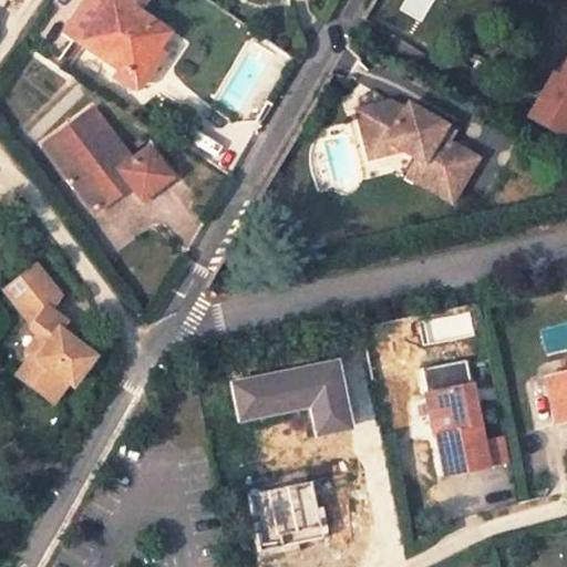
[(138,79),(167,35),(162,32),(165,27),(125,0),(100,0),(75,37),(124,70),(138,79)]
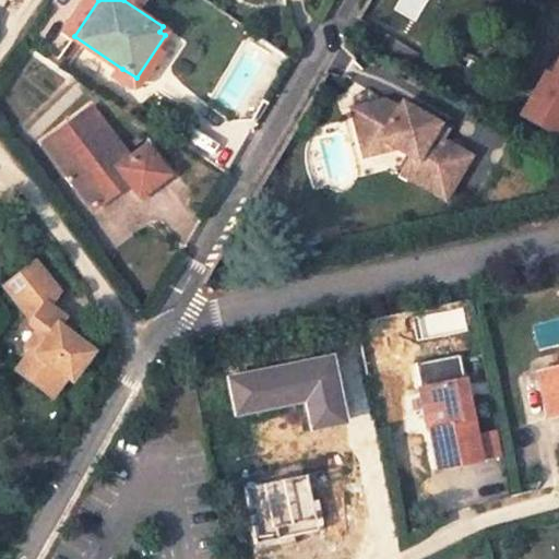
[(558,32),(513,120),(552,141),(558,128),(558,0),(556,0),(558,1),(558,32)]
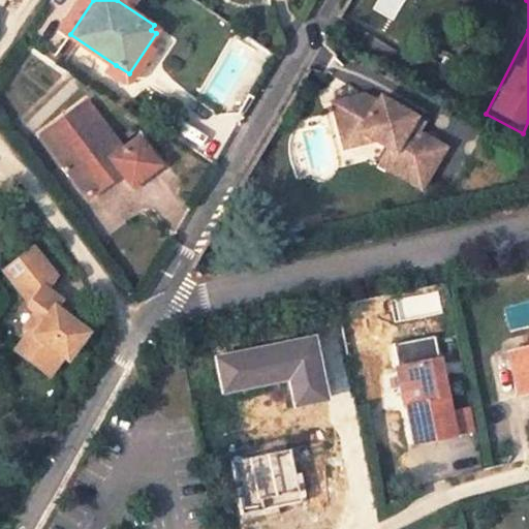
[(110,73),(123,82),(129,73),(116,65),(110,73)]
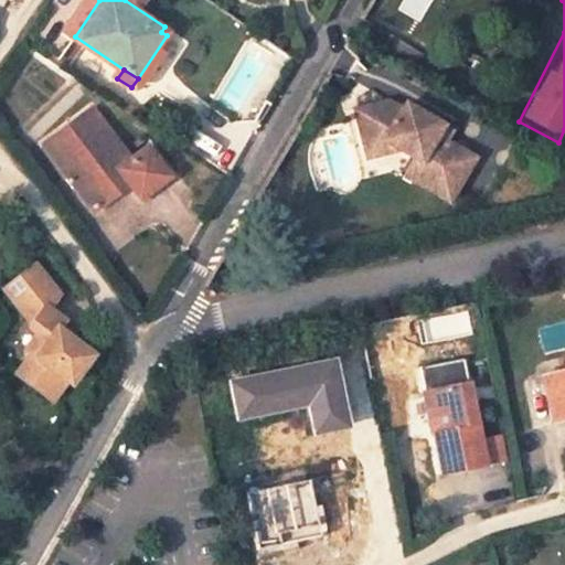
[(385,102),(352,110),(361,147),(381,141),(411,159),(405,168),(409,181),(446,203),(472,159),(443,141),(449,131),(403,105),(400,110),(385,102)]
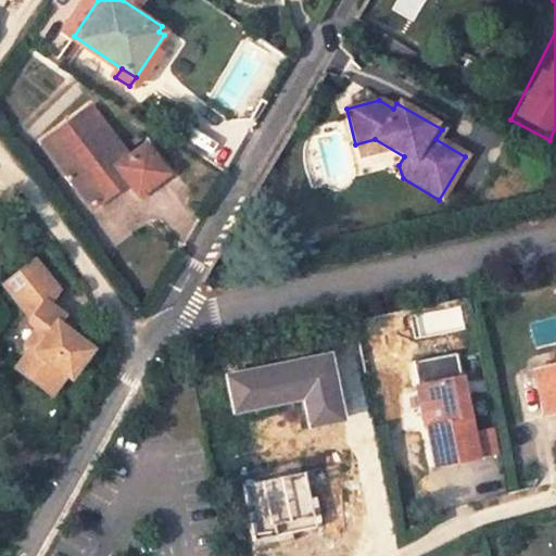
[(93,204),(128,179),(137,192),(166,171),(146,142),(129,154),(92,104),(45,138),(93,204)]
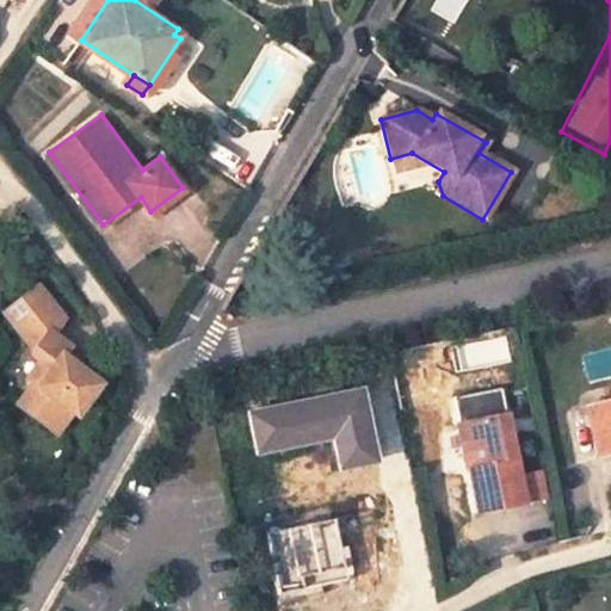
[(412,153),(390,159),(394,172),(415,166),(412,153)]
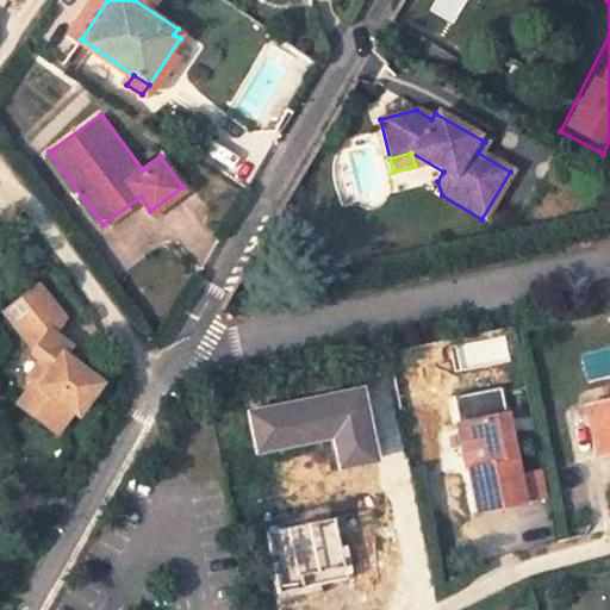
[(38,380),(20,402),(57,430),(74,408),(79,412),(101,381),(76,362),(64,353),(72,343),(54,330),(66,315),(42,285),(8,309),(37,346),(35,350),(43,359),(30,375),(38,380)]
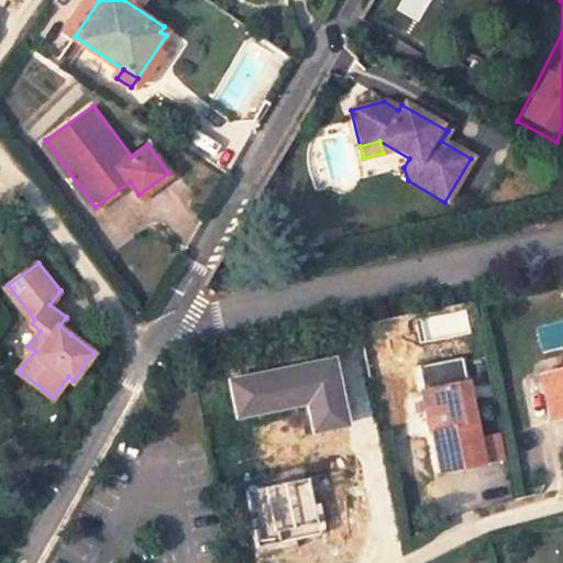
[(448,335),(466,332),(460,304),(441,308),(441,311),(448,335)]
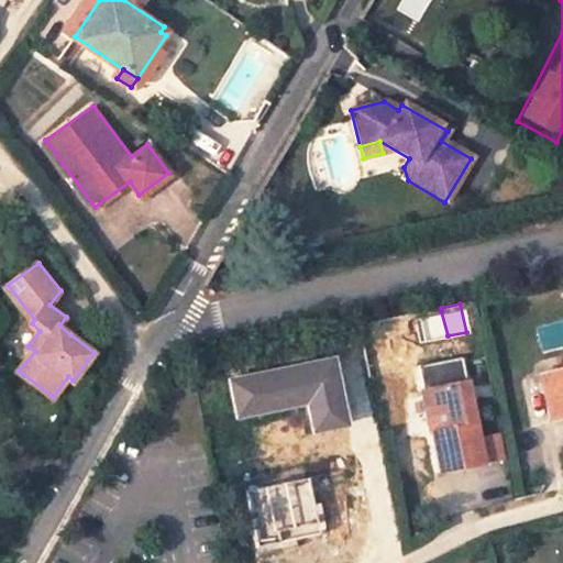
[(423,351),(450,345),(448,335),(441,311),(417,317),(423,351)]
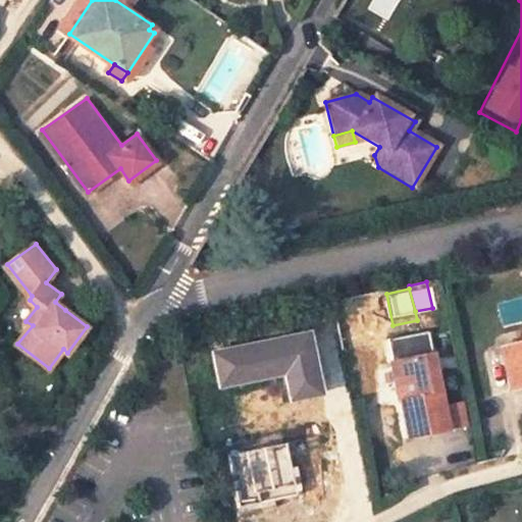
[(65,310),(70,302),(61,294),(55,302),(65,310)]
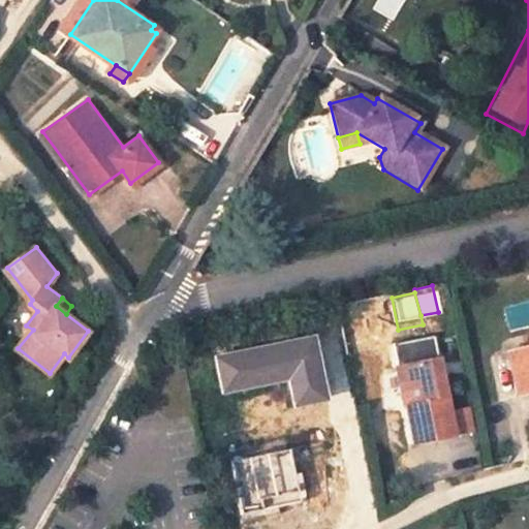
[(318,314),(319,323),(337,320),(335,309),(318,314)]
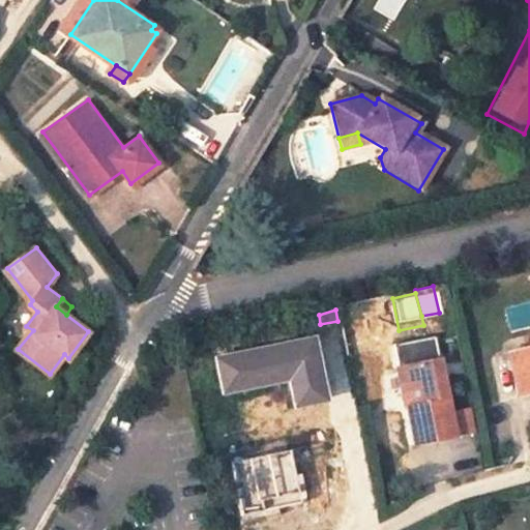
[(529,349),(509,355),(519,396),(529,392),(529,349)]
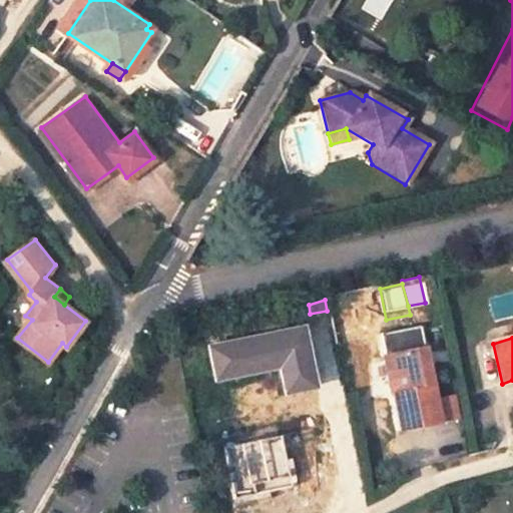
[(400,433),(440,424),(435,399),(425,349),(385,356),(393,397),(400,433)]
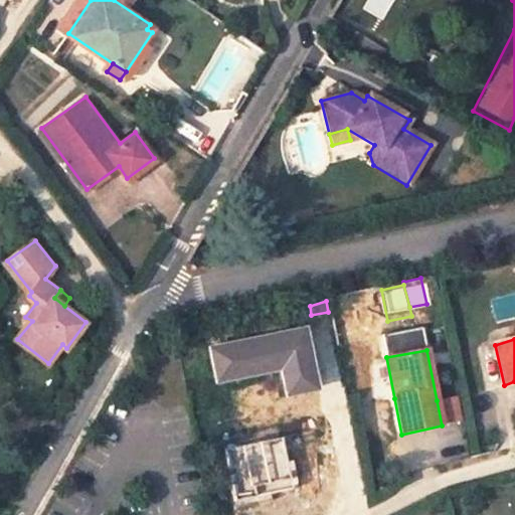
[(386,357),(380,358),(387,398),(394,398),(386,357)]
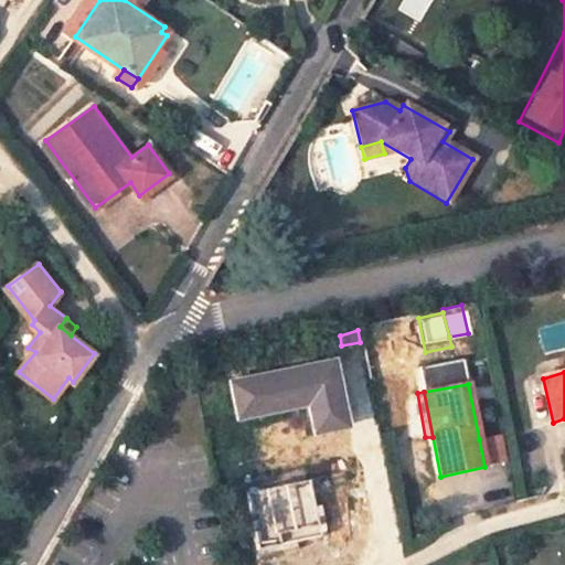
[(479,439),(484,467),(507,464),(500,435),(479,439)]
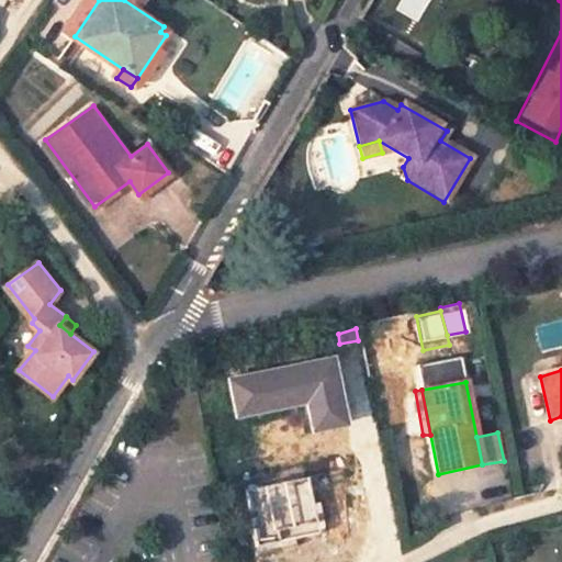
[(256,548),(302,540),(300,532),(298,520),(315,516),(307,479),(243,492),(256,548)]
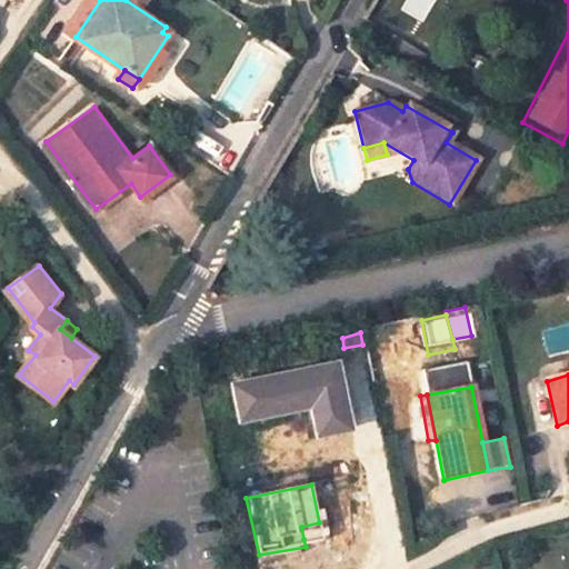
[(303,539),(321,536),(319,522),(301,527),(303,539)]
